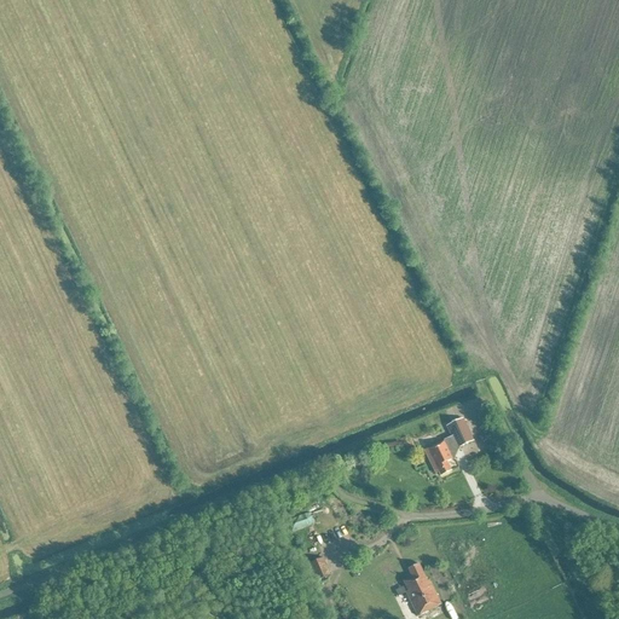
[(473,440),(463,418),(446,426),(457,447),(473,440)]
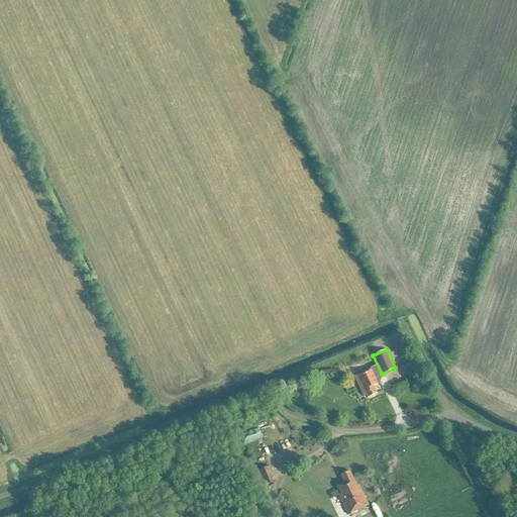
[(379,383),(372,368),(354,376),(364,395),(367,394),(369,397),(377,393),(373,385),(379,383)]
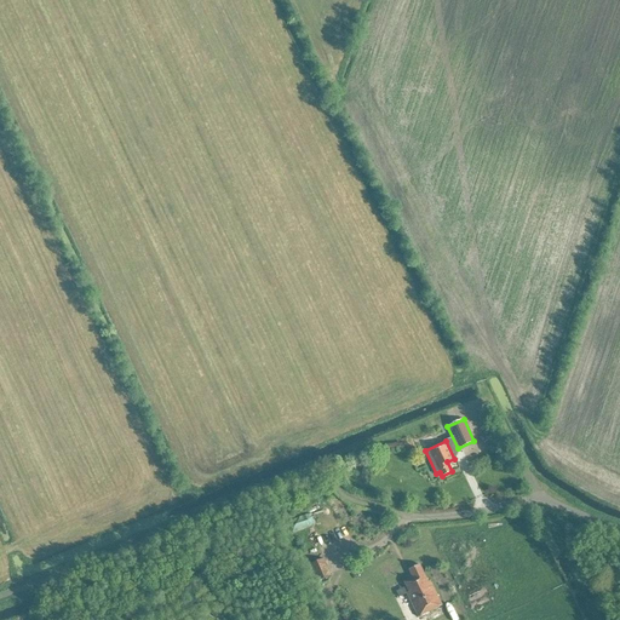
[(311,512),(291,520),(296,532),(316,524),(311,512)]
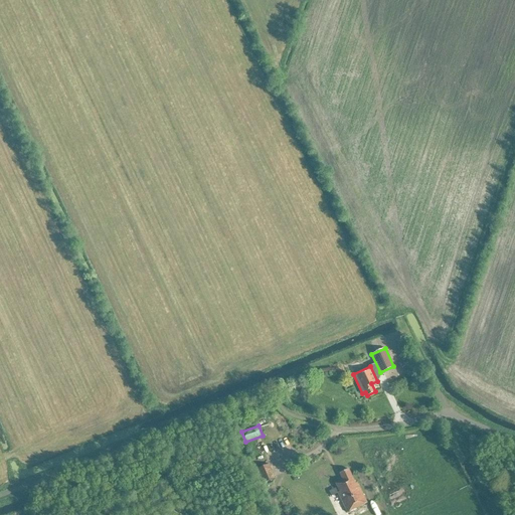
[(264,483),(273,479),(267,465),(258,470),(264,483)]
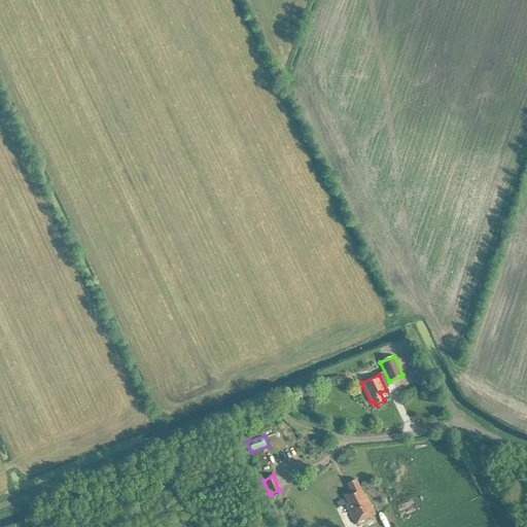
[(345,505),(354,525),(374,516),(364,495),(363,496),(355,481),(347,485),(350,492),(343,496),(347,504),(345,505)]
